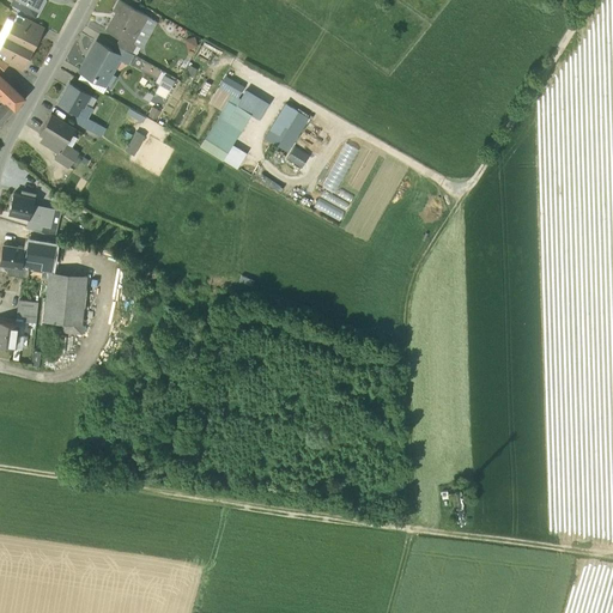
[(16,0),(14,4),(35,14),(42,0),(16,0)]
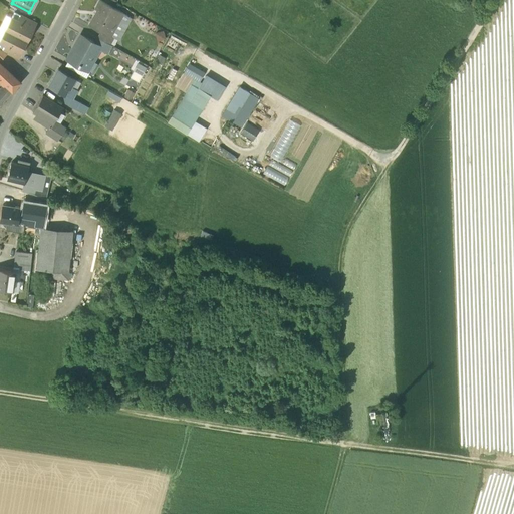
[(123,13),(99,0),(95,8),(97,10),(88,25),(101,32),(107,35),(107,34),(110,36),(123,13)]
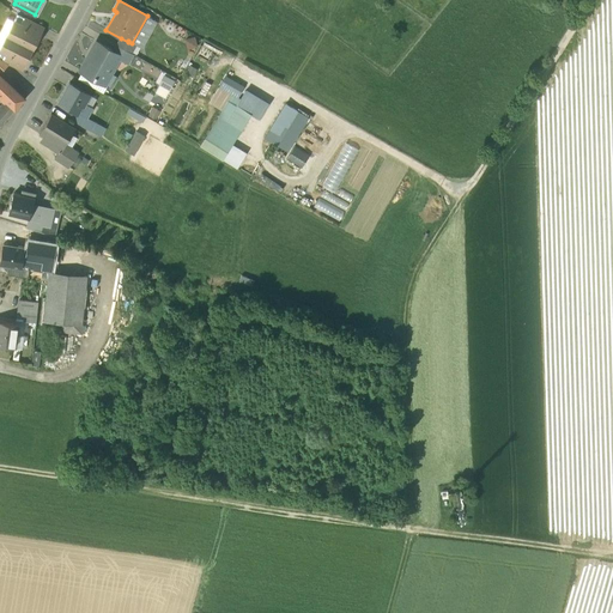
[(42,26),(25,18),(22,25),(38,34),(42,26)]
